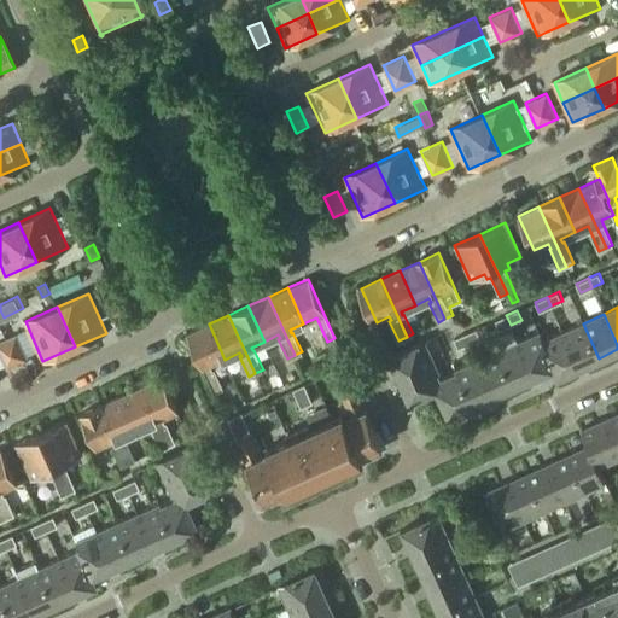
[(500,330),(511,325),(506,315),(495,320),(500,330)]
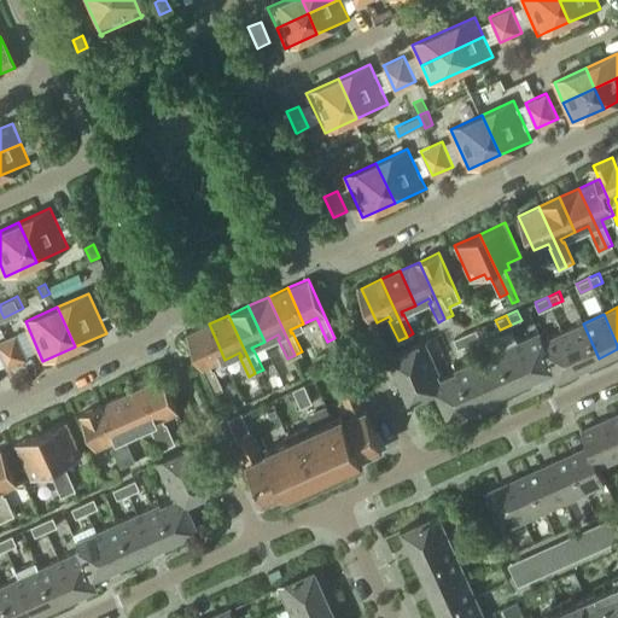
[(225,360),(209,324),(187,333),(214,392),(223,389),(214,369),(213,371),(210,366),(225,360)]
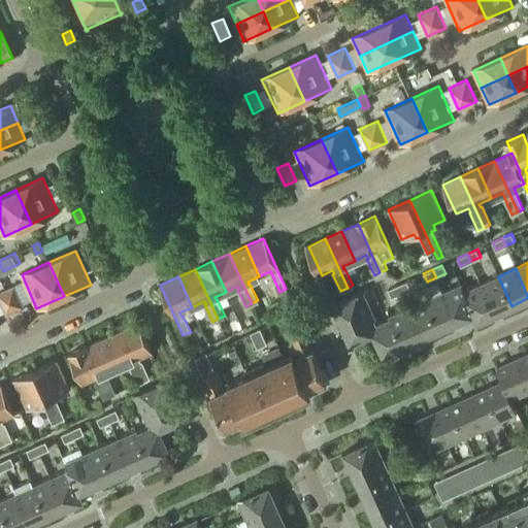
[(498,276),(481,284),(494,315),(512,306),(498,276)]
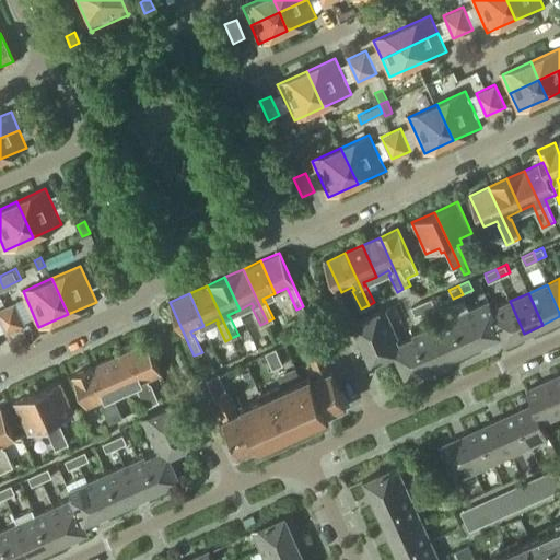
[(434,305),(431,298),(421,302),(424,311),(434,305)]
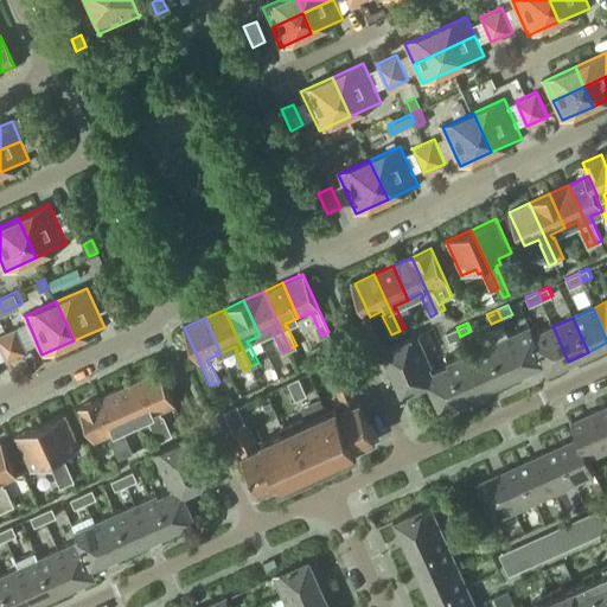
[(553,326),(532,336),(544,362),(548,370),(568,362),(553,326)]
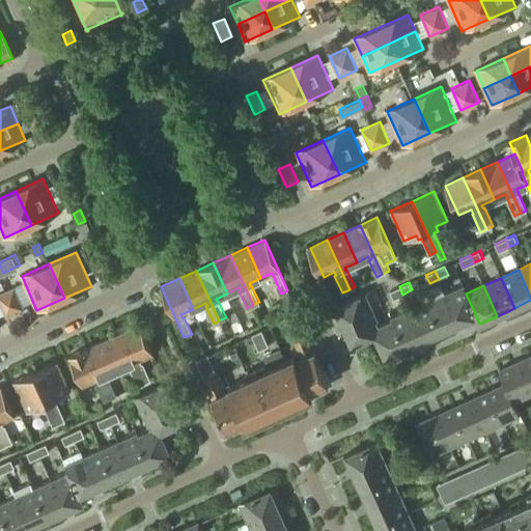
[(24,307),(14,286),(0,291),(0,303),(5,315),(24,307)]
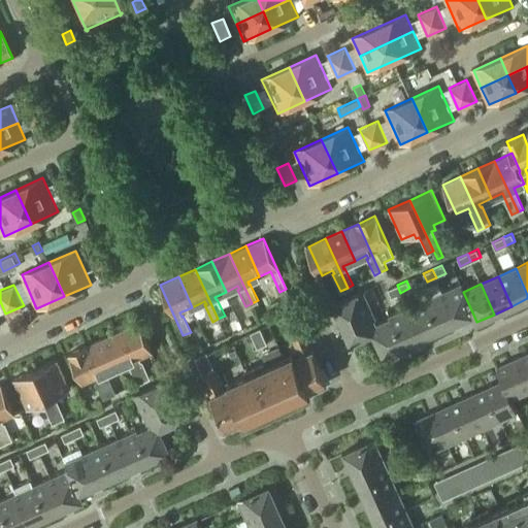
[(400,293),(397,285),(388,289),(391,297),(400,293)]
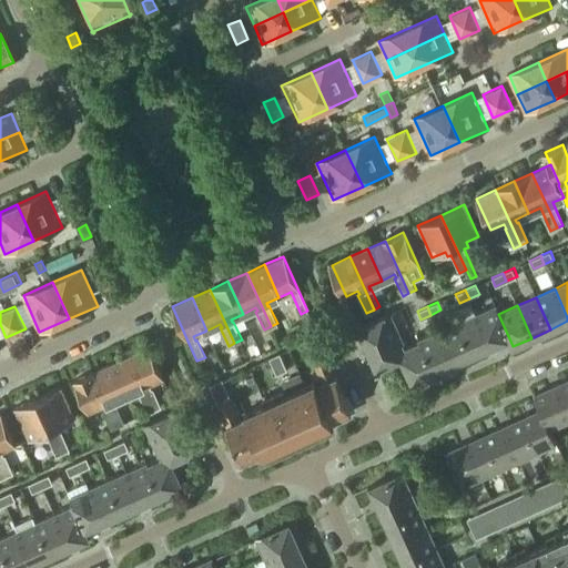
[(495,306),(475,315),(490,347),(509,338),(498,314),(495,306)]
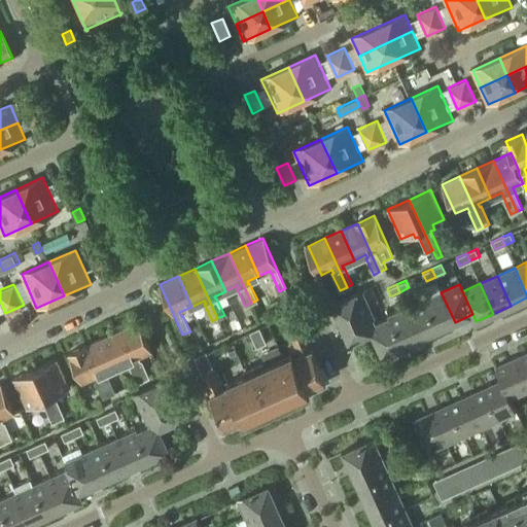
[(350,344),(373,334),(375,324),(369,310),(371,309),(363,291),(332,305),(350,344)]
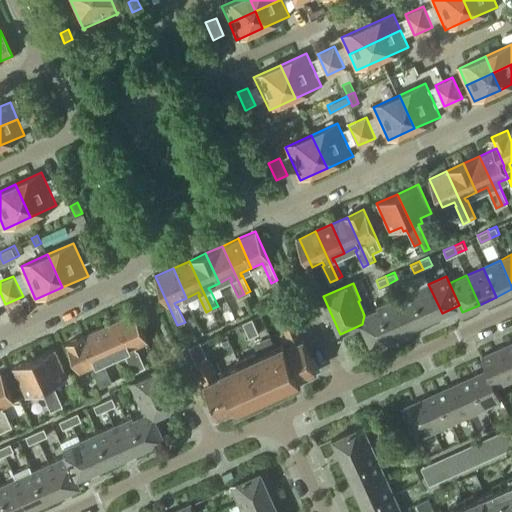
[(428,284),(410,291),(424,321),(442,313),(428,284)]
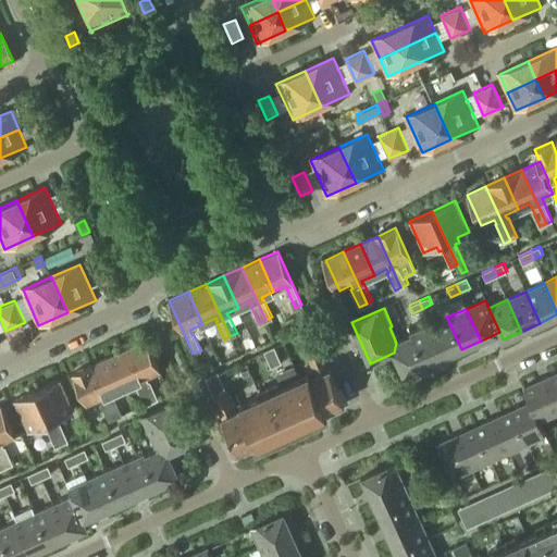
[(446,317),(428,325),(443,358),(461,349),(446,317)]
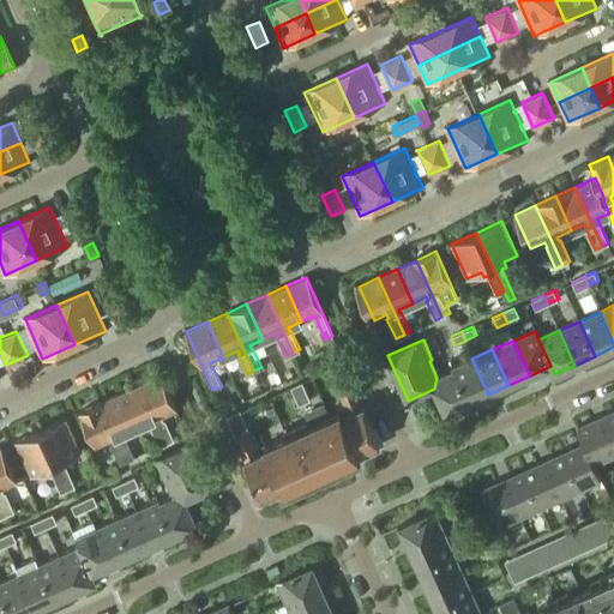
[(456,369),(451,371),(467,404),(488,395),(471,359),(455,367),(456,369)]
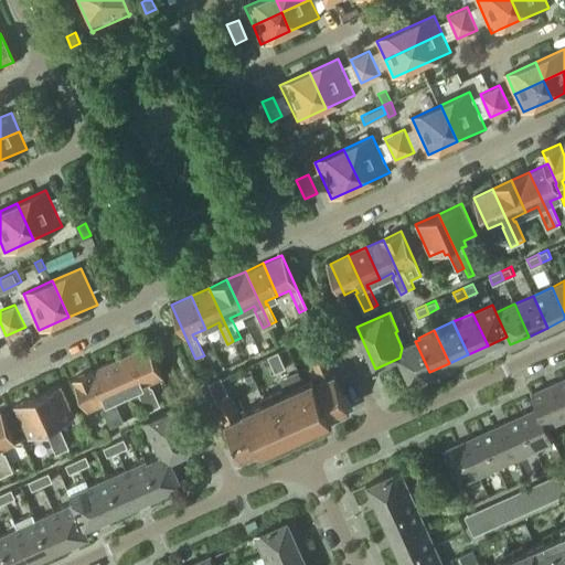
[(305,340),(313,358),(324,353),(317,333),(305,339),(305,340)]
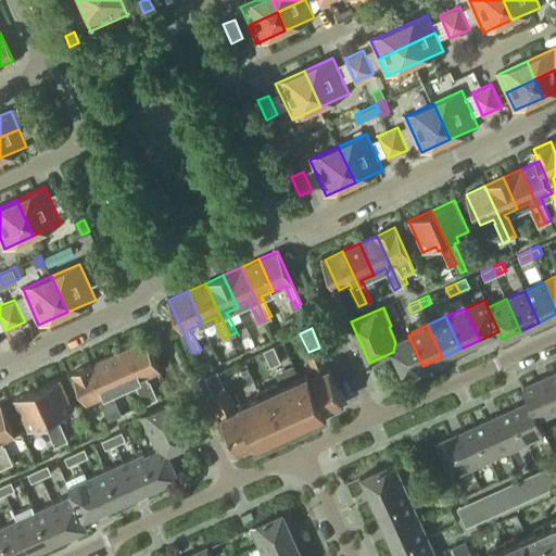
[(393,352),(404,375),(422,366),(408,336),(395,342),(393,352)]
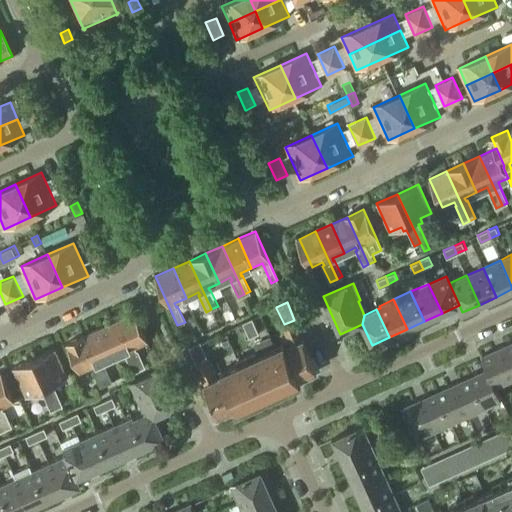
[(135,347),(147,342),(134,313),(117,321),(139,369),(145,366),(138,351),(137,351),(135,347)]
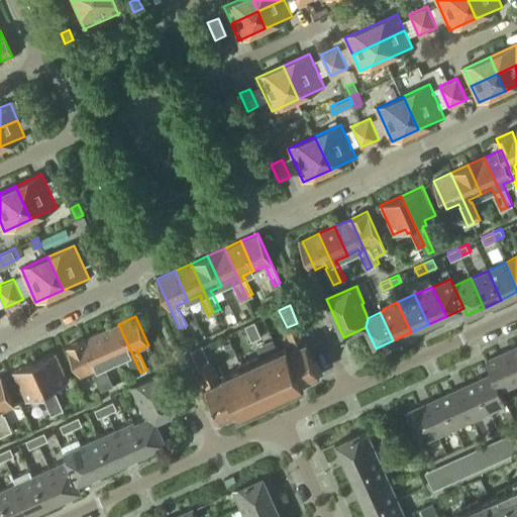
[(244,325),(245,326),(250,340),(261,336),(254,321),(244,325)]
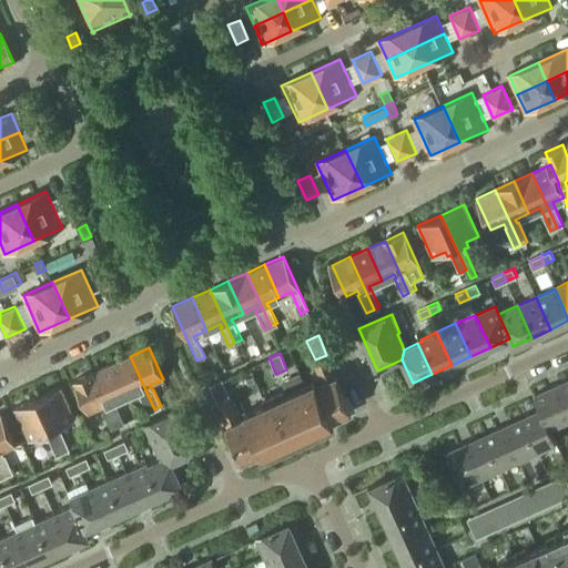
[(322,376),(297,387),(317,429),(334,422),(332,418),(352,409),(326,355),(315,359),(322,376)]
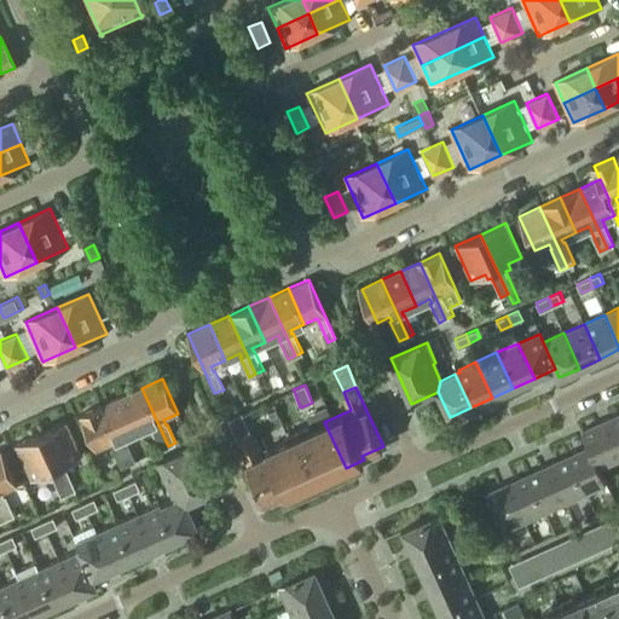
[(168,446),(142,388),(121,397),(138,432),(151,426),(154,431),(152,431),(161,450),(168,446)]
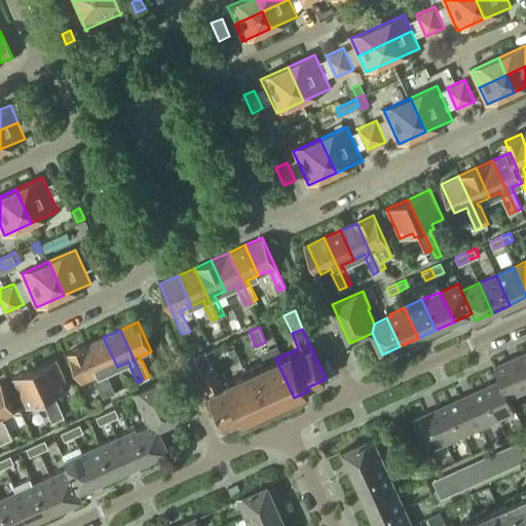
[(106,372),(117,367),(103,337),(86,345),(109,395),(117,391),(110,375),(108,376),(106,372)]
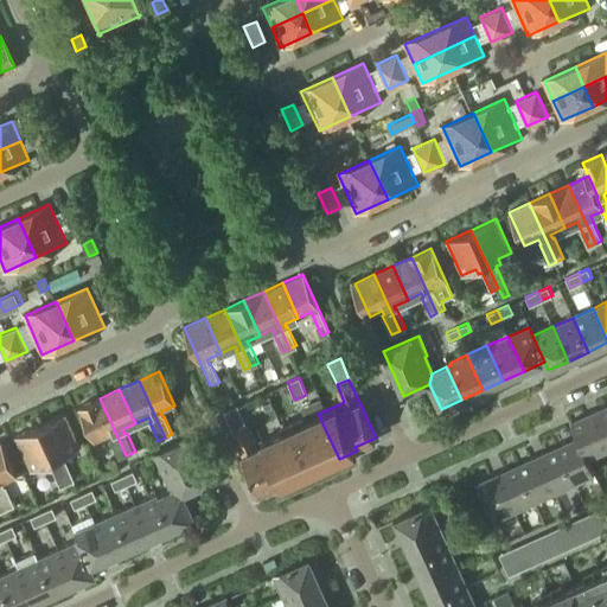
[(126,455),(100,398),(80,407),(95,441),(110,435),(113,440),(112,440),(120,459),(126,455)]
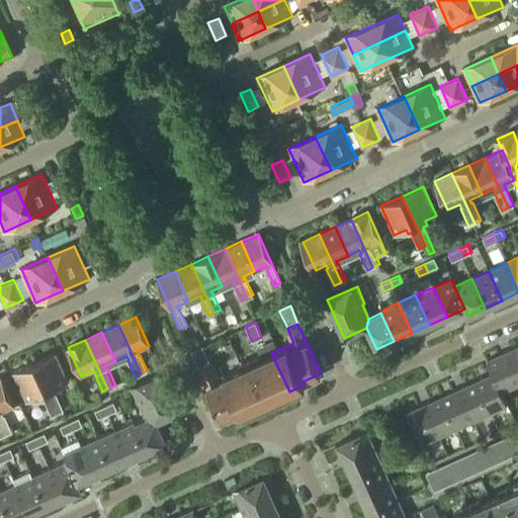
[(191,351),(199,368),(209,363),(202,346),(191,351)]
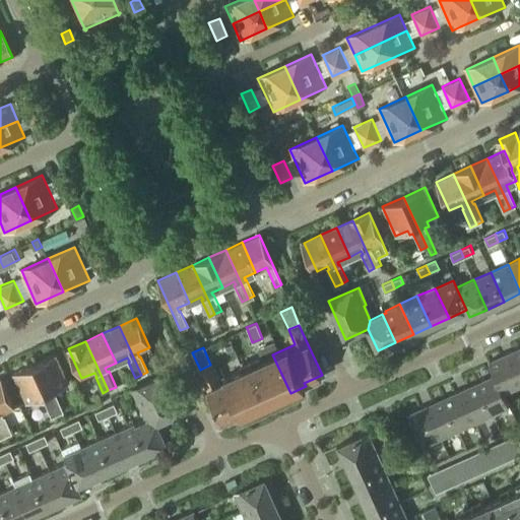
[(519,383),(519,348),(507,354),(519,383)]
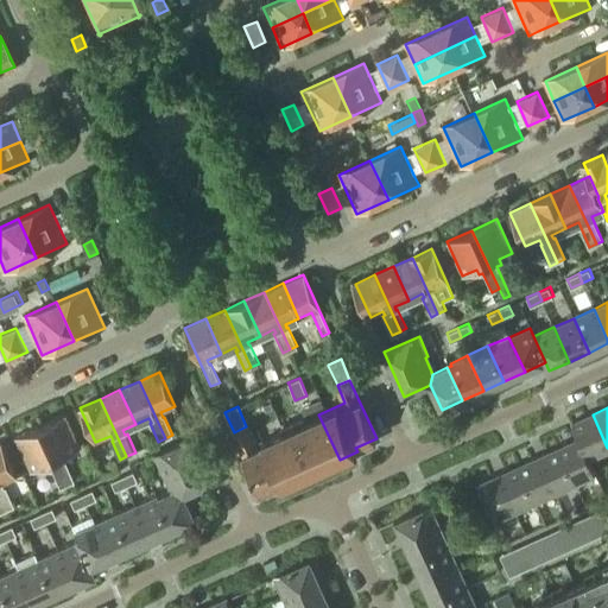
[(40,425),(56,460),(80,449),(64,415),(40,425)]
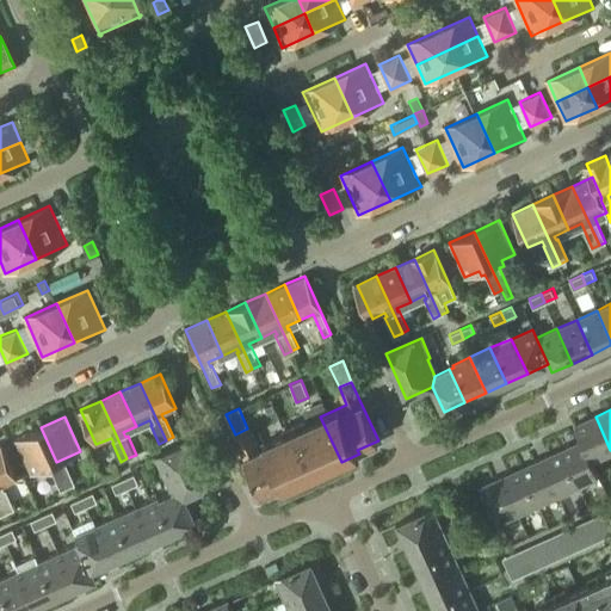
[(301,481),(341,462),(320,417),(285,432),(296,456),(290,458),(301,481)]
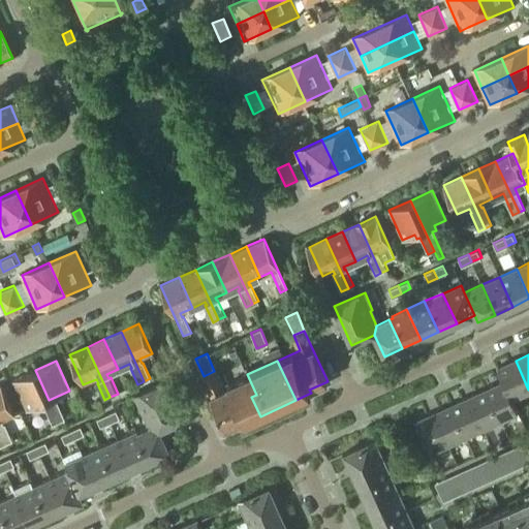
[(498,368),(504,381),(512,399),(528,391),(528,390),(516,361),(498,368)]
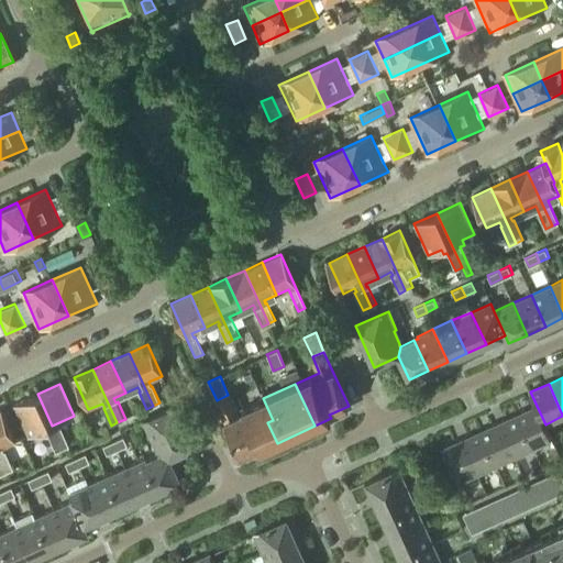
[(29,435),(52,426),(37,394),(14,404),(29,435)]
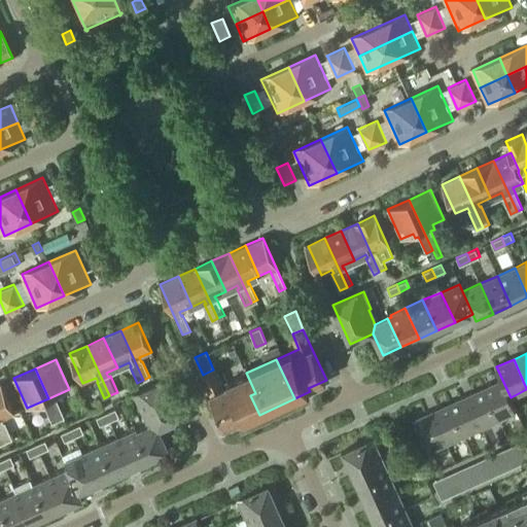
[(255,393),(246,373),(220,385),(213,370),(203,375),(225,425),(244,417),(245,421),(259,415),(250,395),(255,393)]
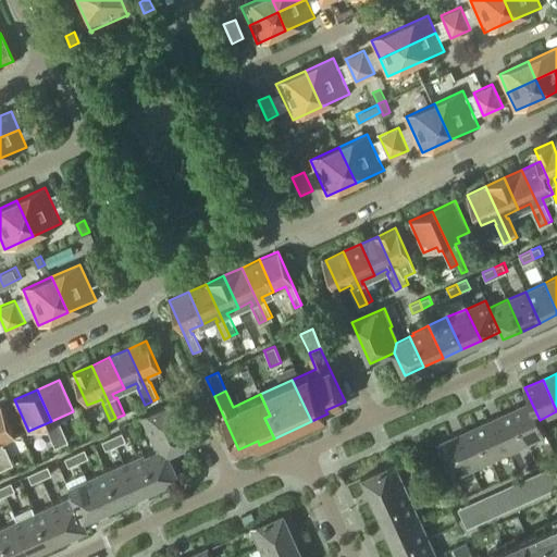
[(531,401),(510,411),(524,444),(546,434),(540,420),(531,401)]
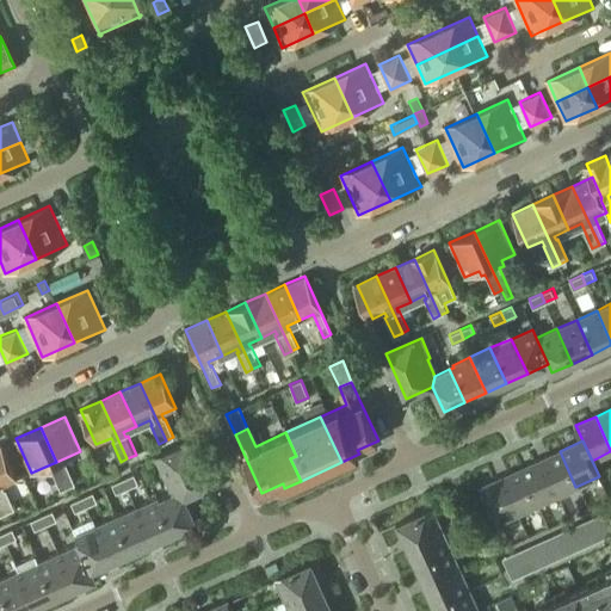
[(174,493),(184,498),(210,486),(191,442),(155,457),(164,477),(167,477),(174,493)]
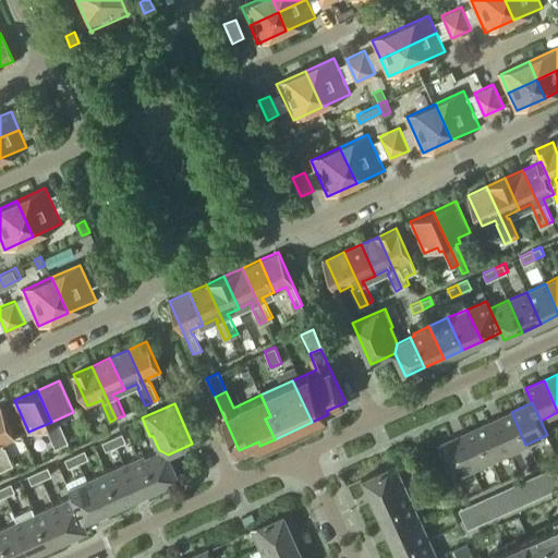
[(14,438),(0,408),(0,458),(4,469),(14,464),(5,446),(3,446),(2,444),(14,438)]
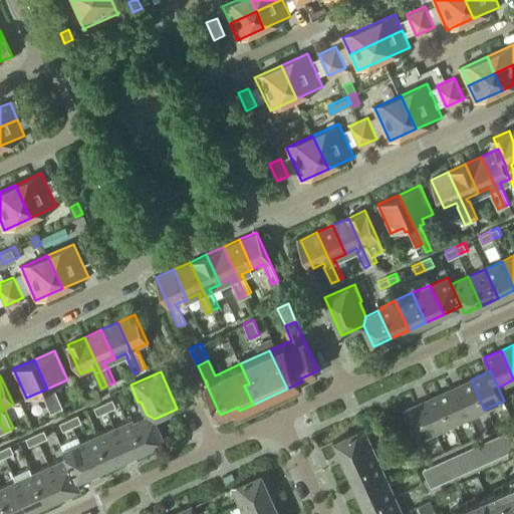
[(471,379),(455,387),(468,417),(484,410),(471,379)]
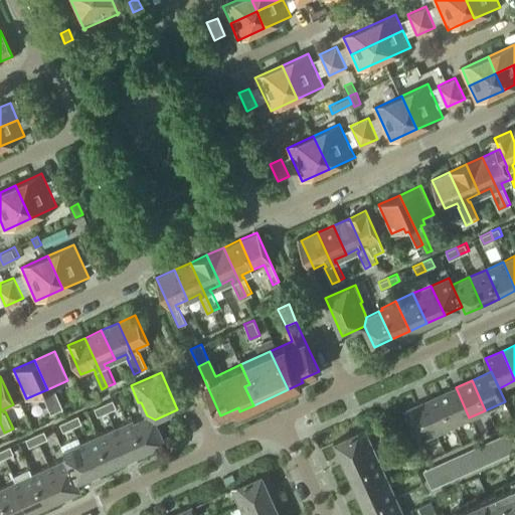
[(456,387),(439,395),(453,425),(469,417),(456,387)]
